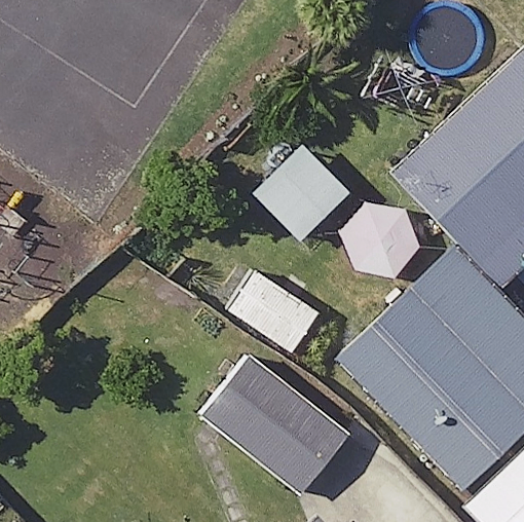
[(523,58),(399,169),(503,289),(523,269),(523,58)]
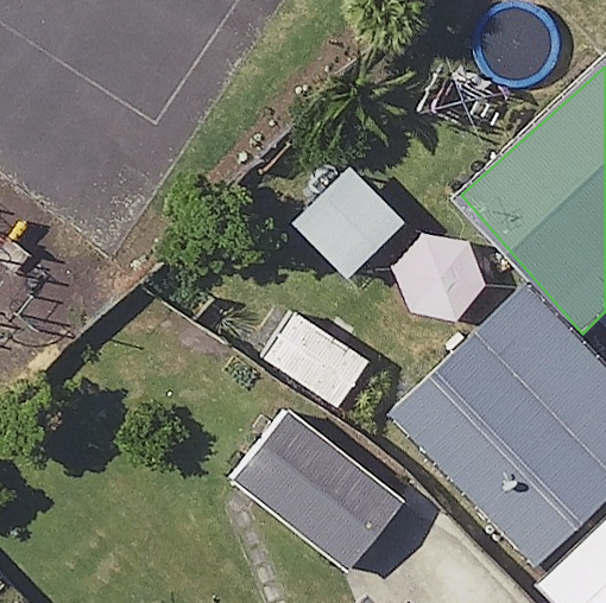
[(404,222),(348,165),(290,221),(346,278),(404,222)]
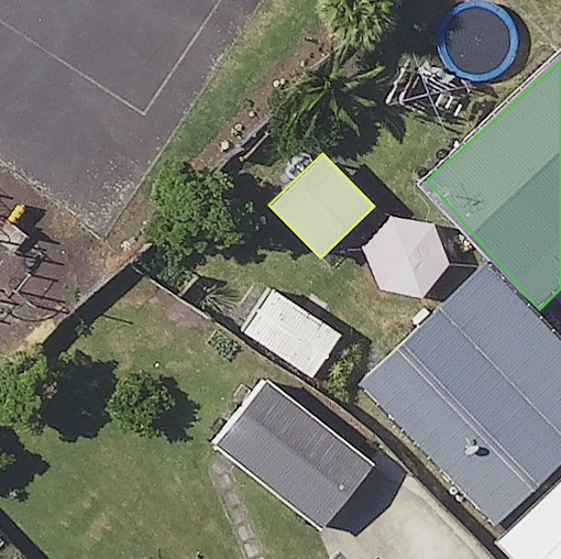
[(560,450),(560,344),(485,263),(363,376),(491,516),(560,450)]
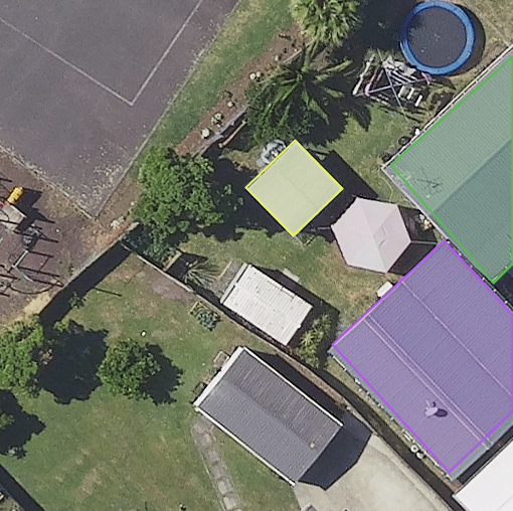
[(323,308),(252,249),(216,293),(286,351),(323,308)]
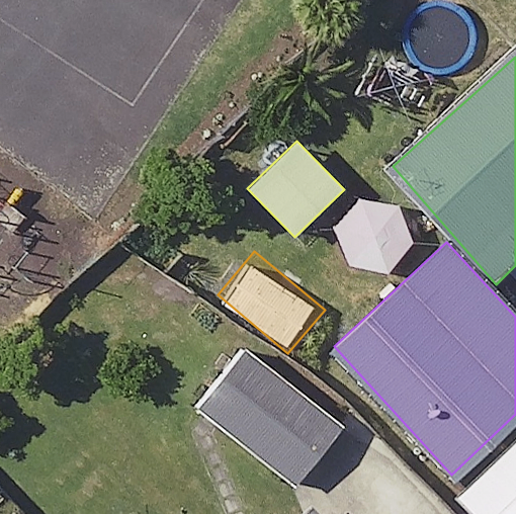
[(349,429),(245,346),(196,408),(301,490),(349,429)]
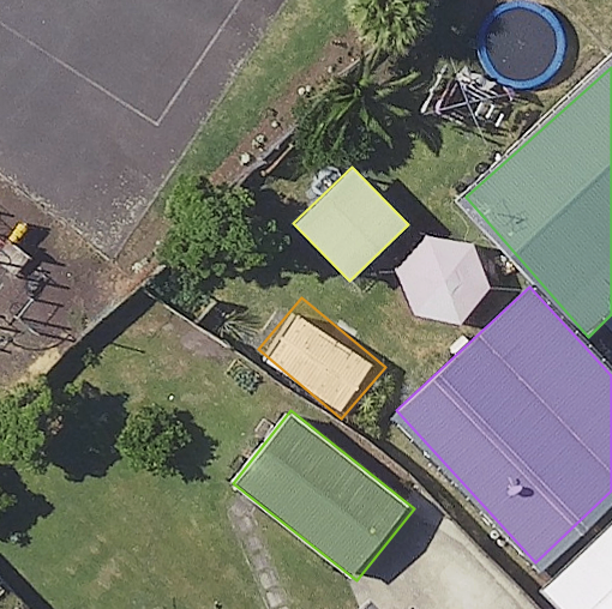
[(611,608),(611,525),(545,590),(563,608),(611,608)]
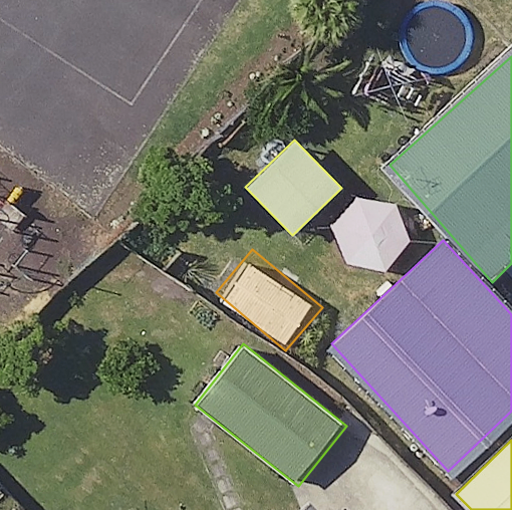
All buildings are outlined.
